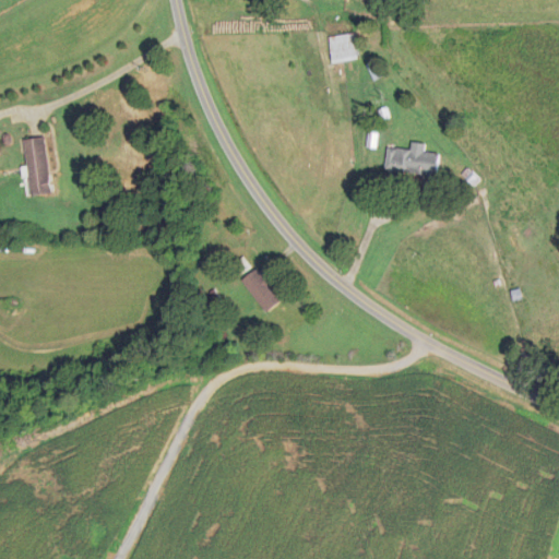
[(330,37),(334,63),(360,59),(356,33),(330,37)]
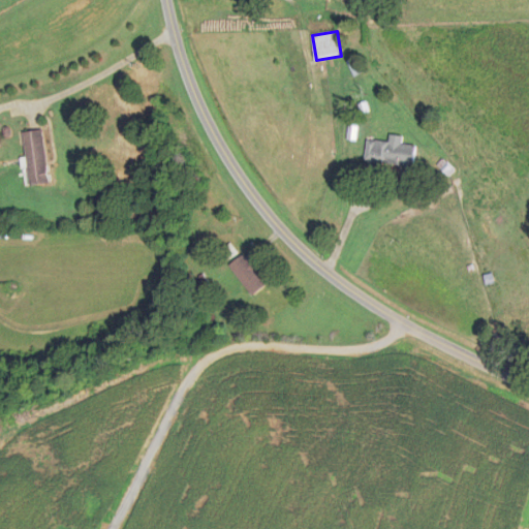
[(44,129),(23,132),(31,185),(53,182),(44,129)]
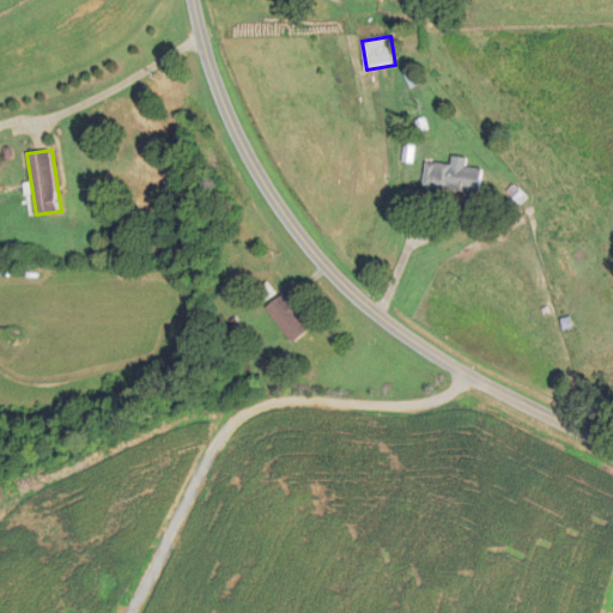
[(428,162),(424,189),(481,195),(484,169),(466,167),(467,157),(454,156),(453,164),(428,162)]
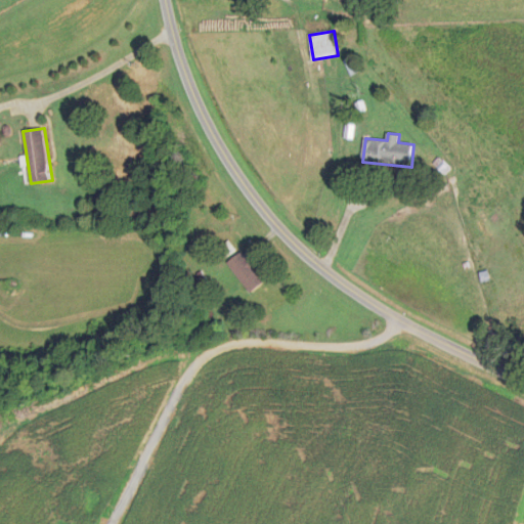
[(478,167),(472,161),(462,172),(469,177),(478,167)]
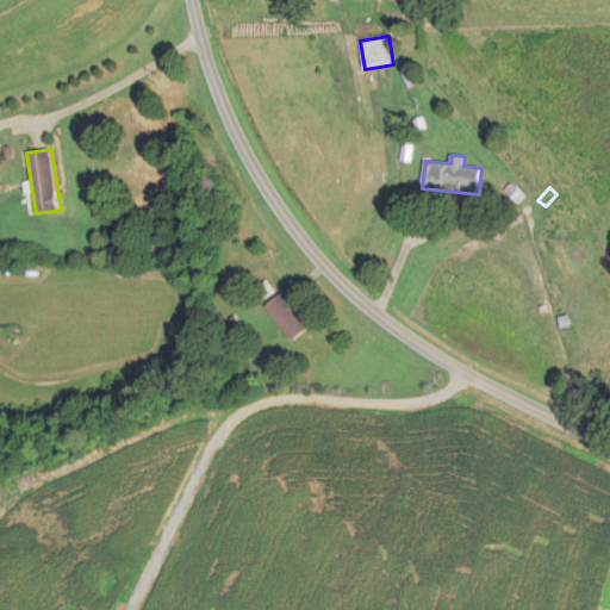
[(261,299),(275,293),(269,281),(256,286),(261,299)]
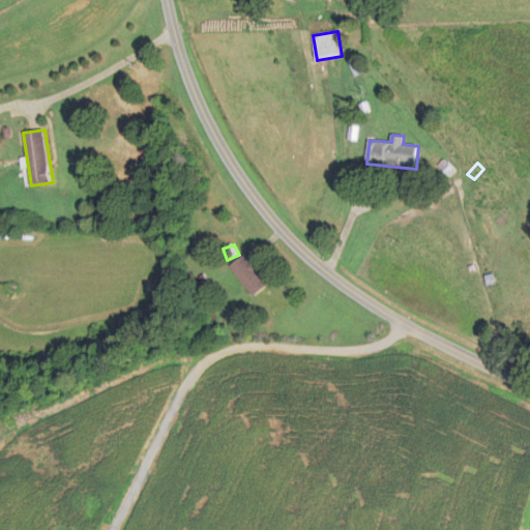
[(269,282),(243,255),(231,267),(257,294),(269,282)]
